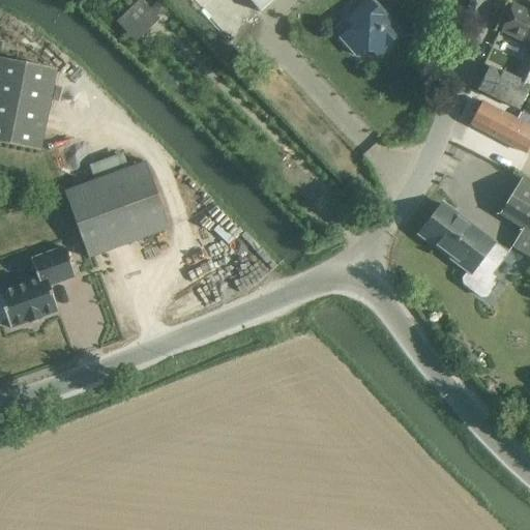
[(136,0),(114,21),(134,42),(158,19),(141,0),(136,0)]
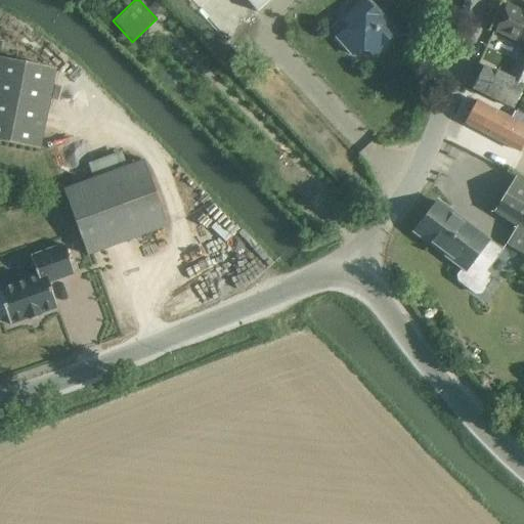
[(245,0),(257,12),(270,0),(245,0)]
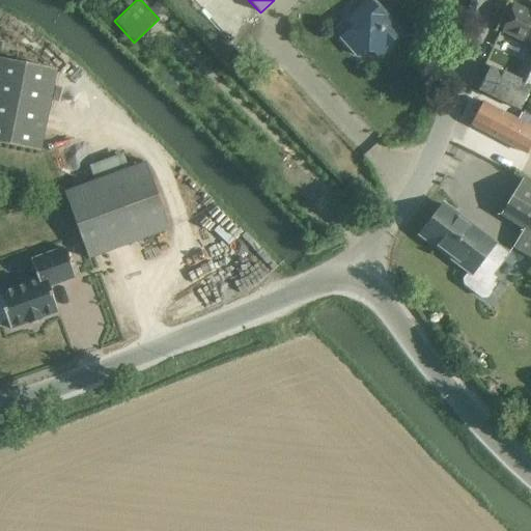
[(356,28),(344,38),(357,53),(362,49),(374,50),(379,54),(390,44),(388,40),(397,31),(370,1),(350,21),(356,28)]
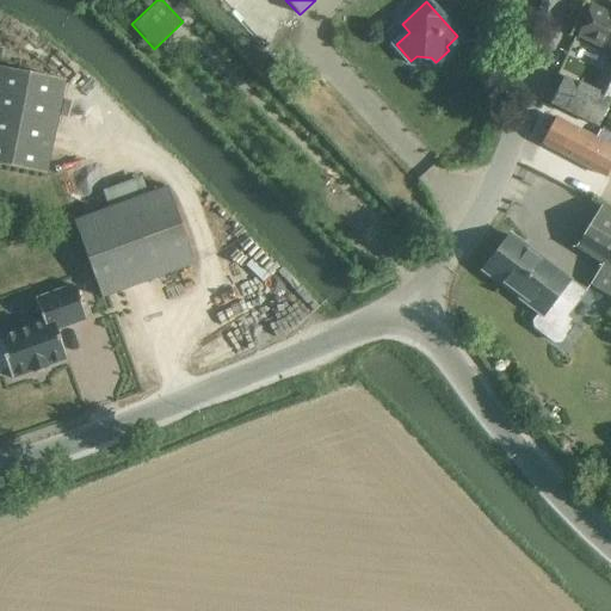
[(610,14),(592,5),(578,37),(610,53),(610,14)]
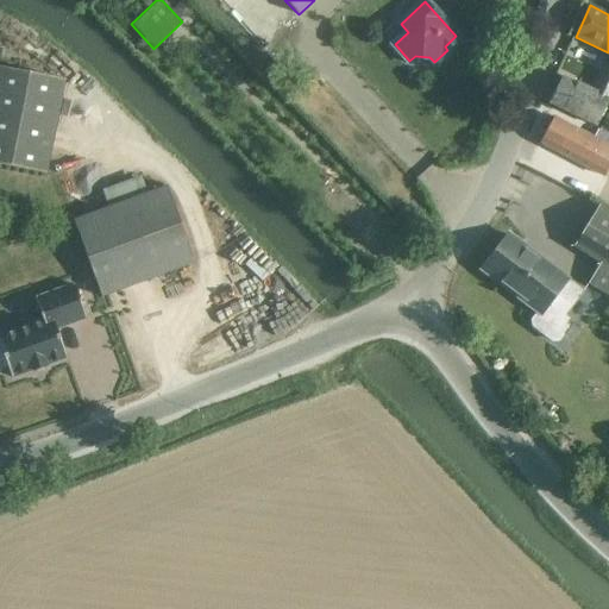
[(595,93),(562,76),(548,102),(596,126),(608,100),(608,96),(608,63),(595,93)]
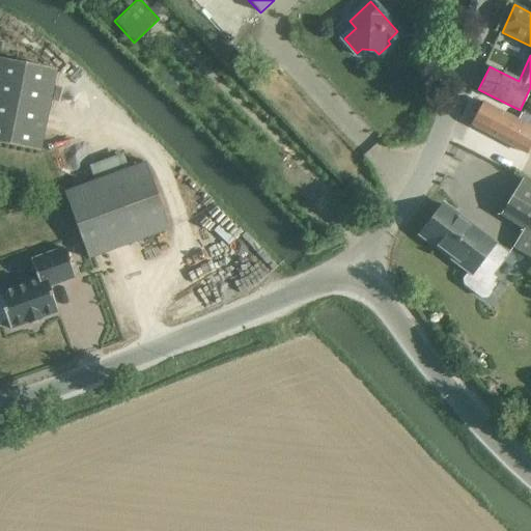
[(0,143),(42,151),(57,70),(0,58),(0,143)]
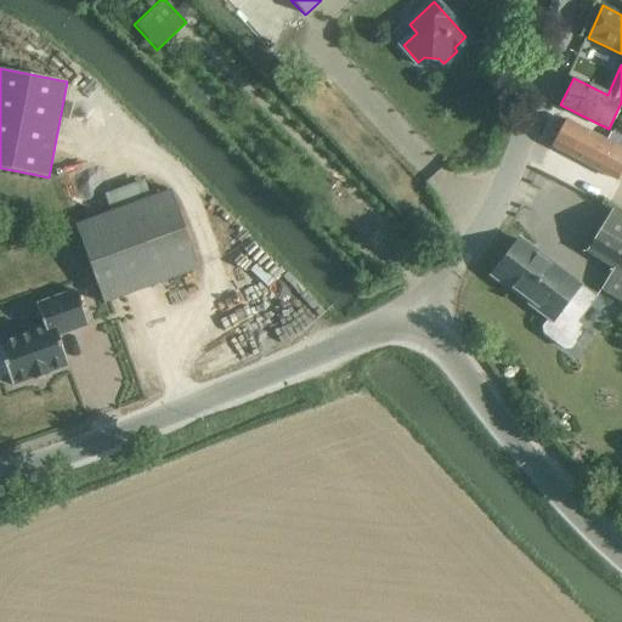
[(617,180),(621,171),(621,150),(565,119),(552,146),(617,180)]
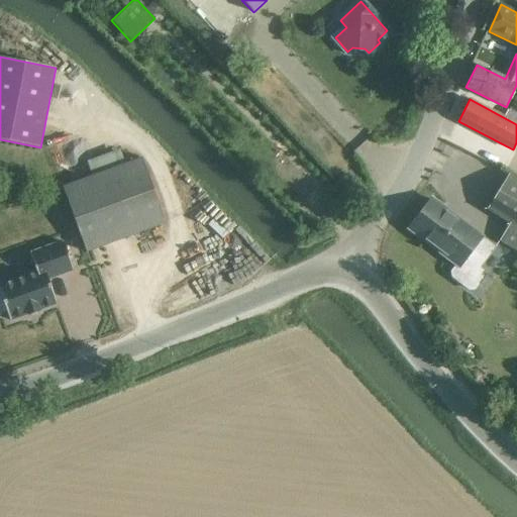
[(142,159),(124,166),(119,150),(87,163),(92,177),(63,188),(86,252),(166,223),(142,159)]
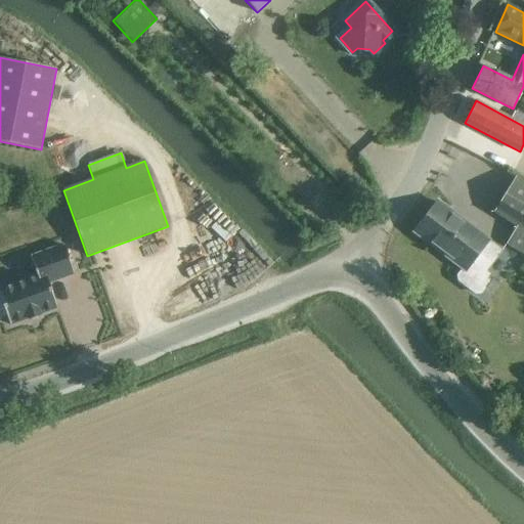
[(523,181),(515,176),(513,179),(492,213),(516,227),(506,245),(523,255),(523,181)]
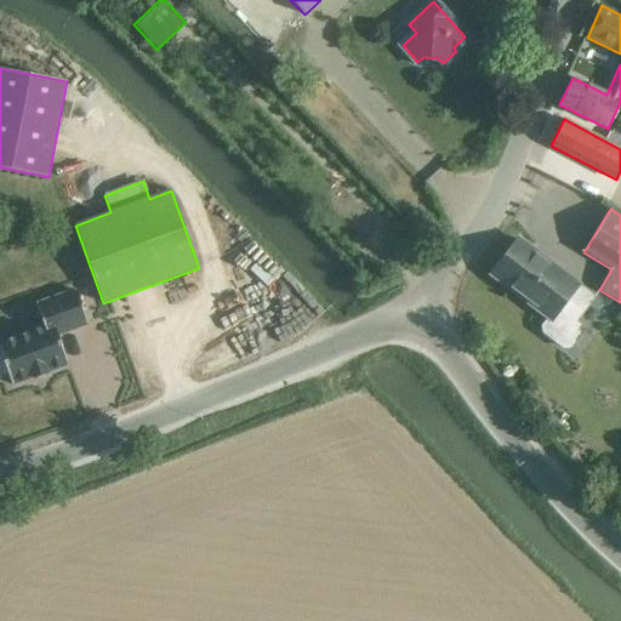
[(586,330),(575,322),(594,297),(518,239),(491,274),(548,318),(541,326),(541,335),(564,352),(570,351),(586,330)]
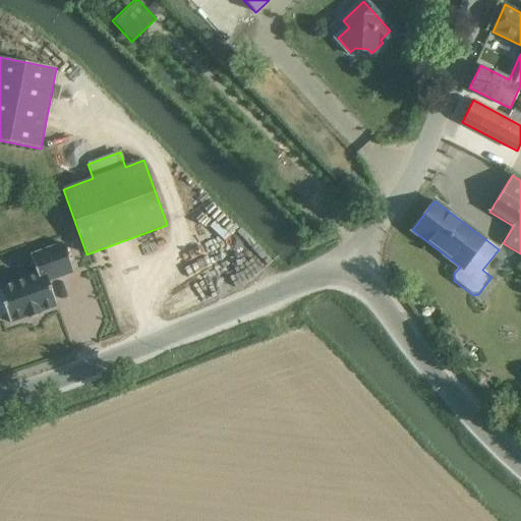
[(29,319),(40,314),(39,312),(57,306),(48,282),(73,272),(63,244),(31,256),(37,275),(0,288),(0,296),(1,298),(0,298),(0,316),(6,314),(10,324),(27,317),(29,319)]
